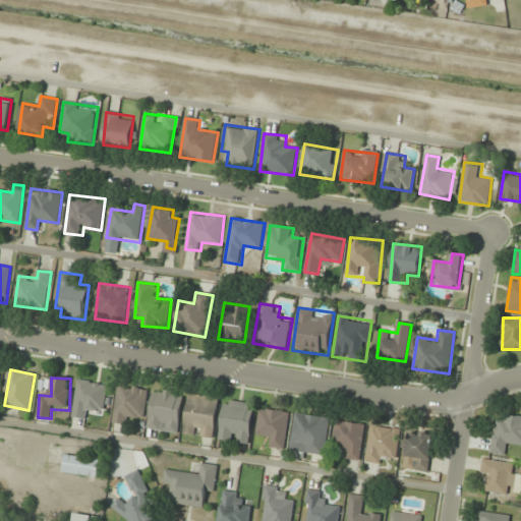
[(108,384),(77,380),(73,412),(104,416),(108,384)]
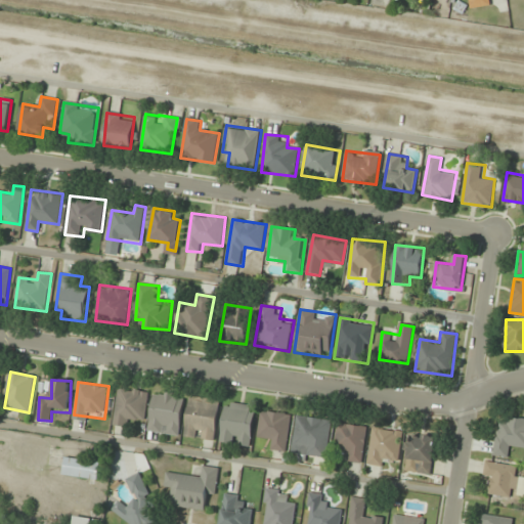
[(133,427),(133,419),(146,420),(148,390),(117,388),(115,426),(133,427)]
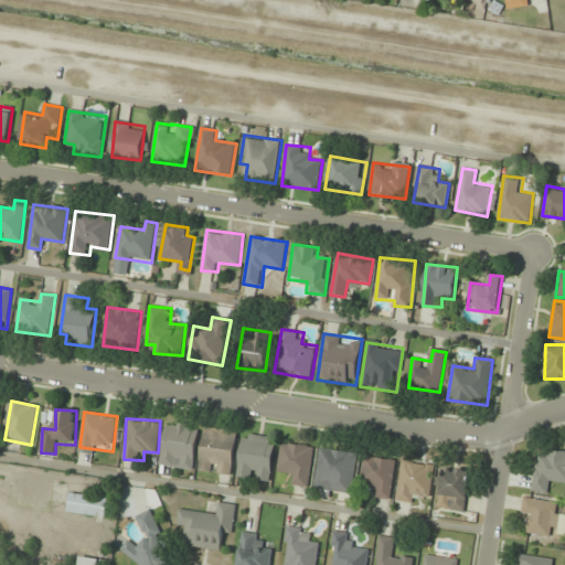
[(160,465),(193,470),(200,428),(167,423),(160,465)]
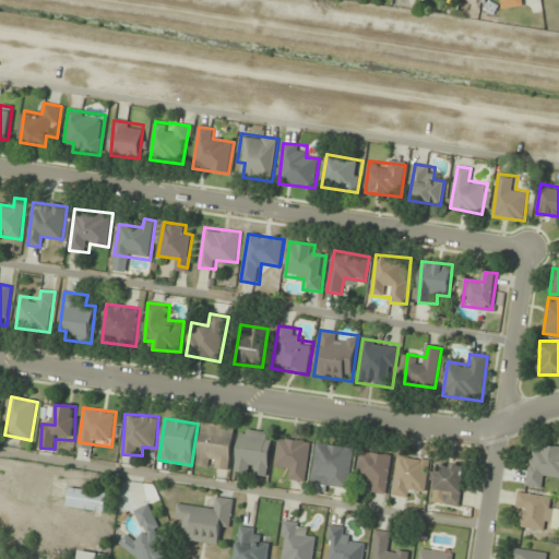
[(236,428),(203,424),(197,466),(229,471),(236,428)]
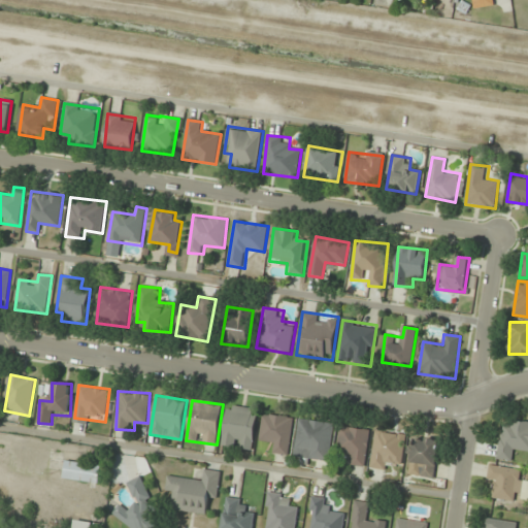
[(222,446),(253,451),(258,409),(228,405),(222,446)]
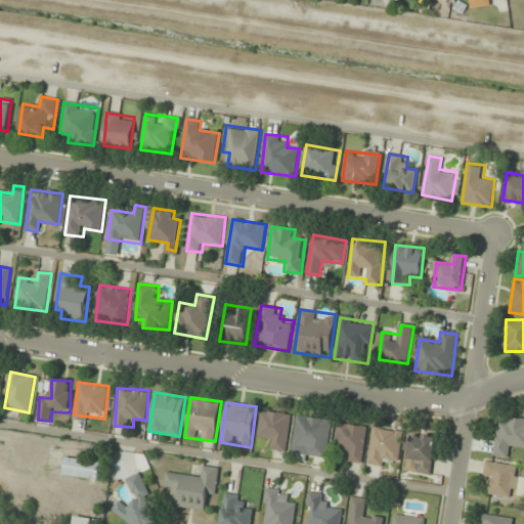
[(267,449),(287,451),(292,415),(261,410),(258,437),(269,439),(267,449)]
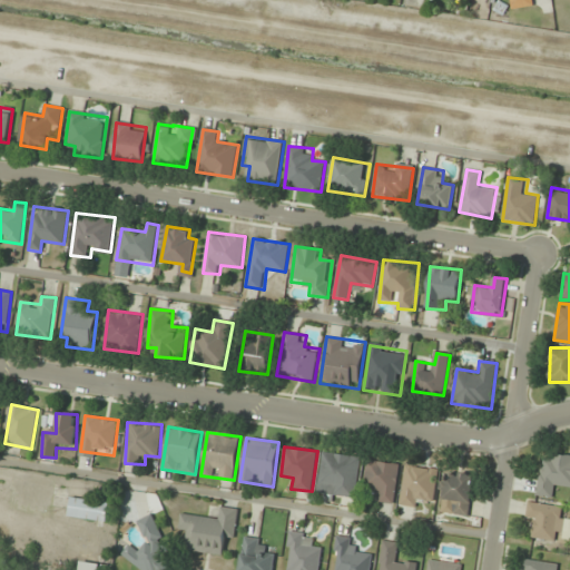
[(355,499),(361,457),(323,452),(317,494),(355,499)]
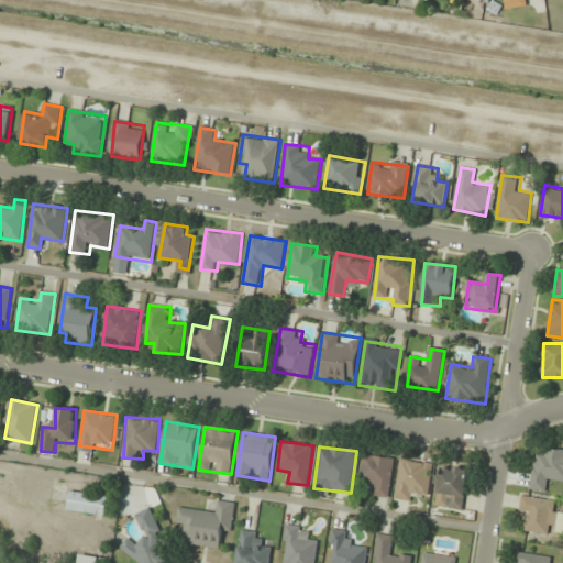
[(562,450),(534,446),(530,489),(549,492),(550,478),(562,479),(562,450)]
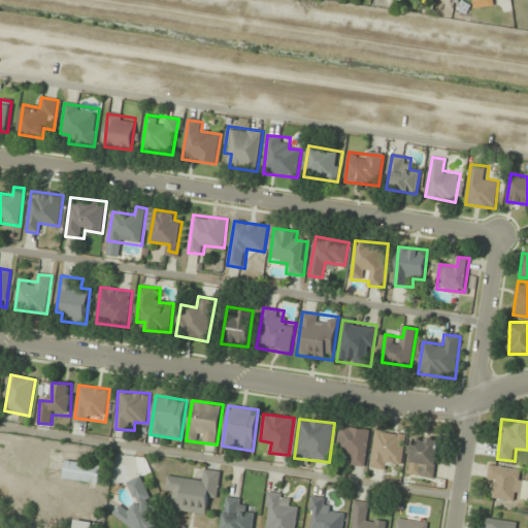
[(338,454),(349,455),(349,463),(366,465),(369,429),(340,427),(338,454)]
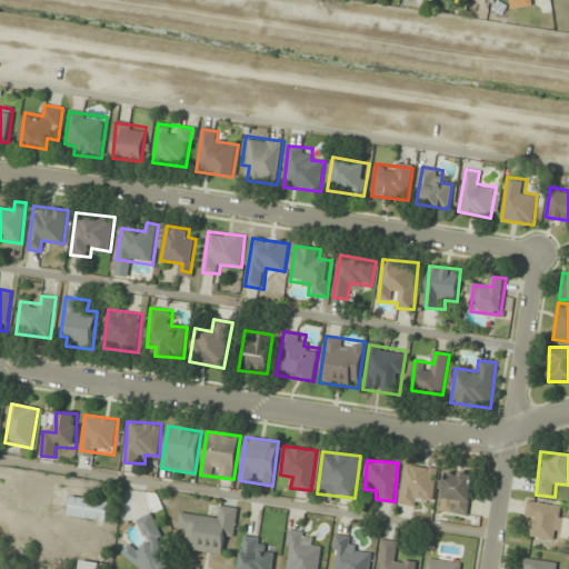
[(422,499),(433,500),(438,469),(405,465),(399,505),(421,507),(422,499)]
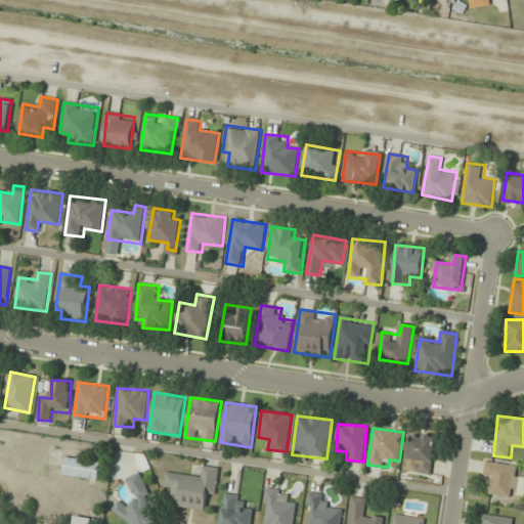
[(416,463),(413,472),(431,474),(436,437),(410,434),(406,462),(416,463)]
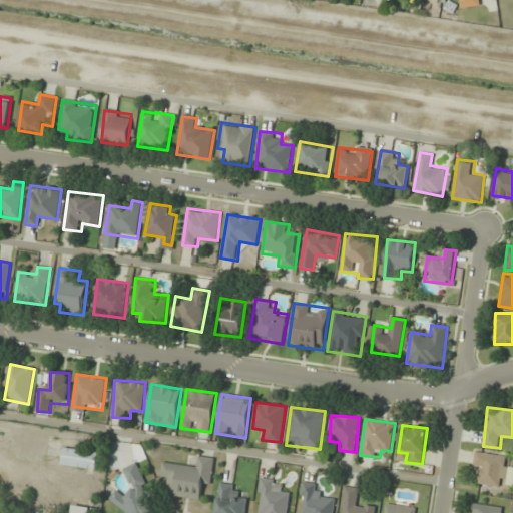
[(95,471),(99,454),(65,447),(61,464),(95,471)]
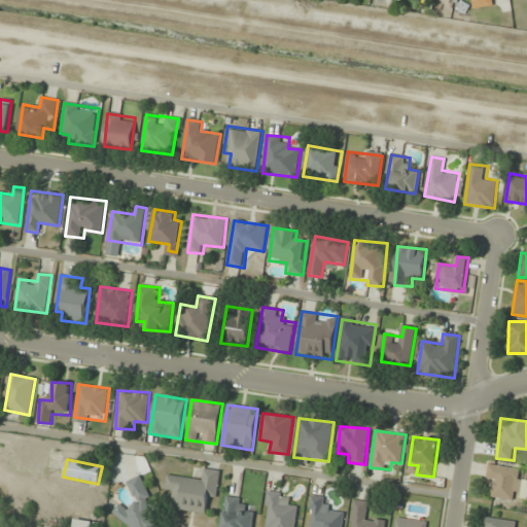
[(487,485),(494,486),(493,497),(520,501),(524,469),(489,464),(487,485)]
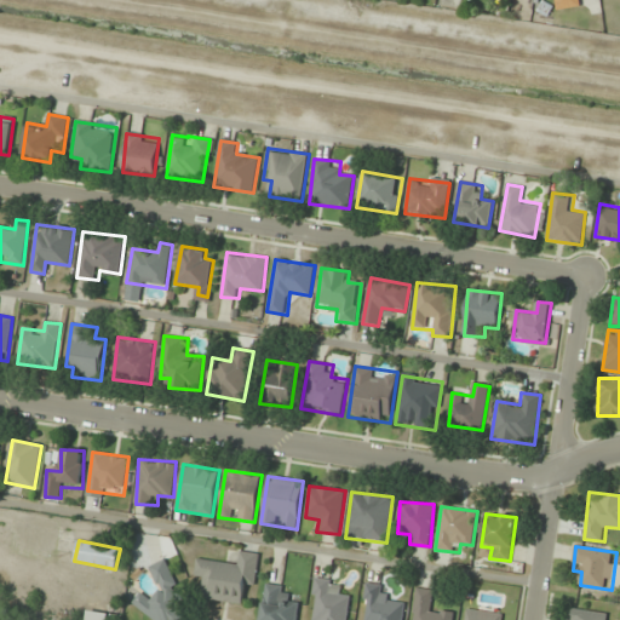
[(242,604),(244,585),(256,586),(259,554),(236,551),(234,563),(196,558),(194,575),(205,578),(202,600),(242,604)]
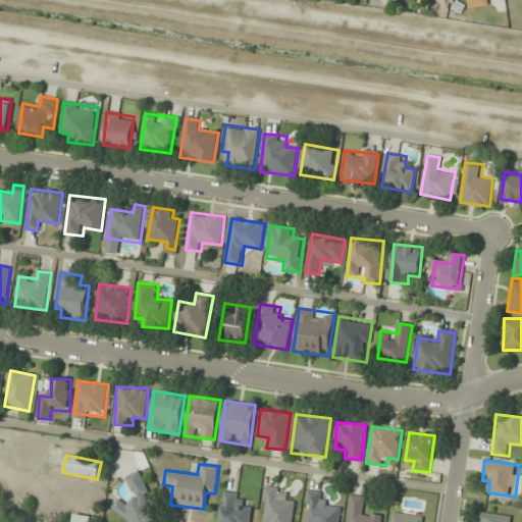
[(160,493),(132,474),(125,483),(136,491),(126,505),(118,499),(111,510),(127,521),(154,521),(158,517),(148,510),(160,493)]
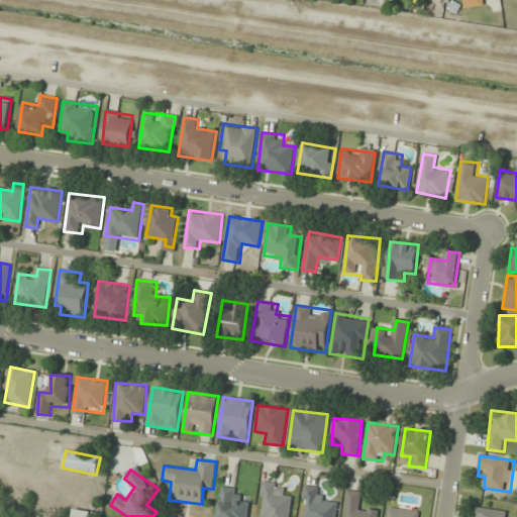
[(263,482),(259,516),(268,516),(289,516),(293,497),(283,496),(284,485),(263,482)]
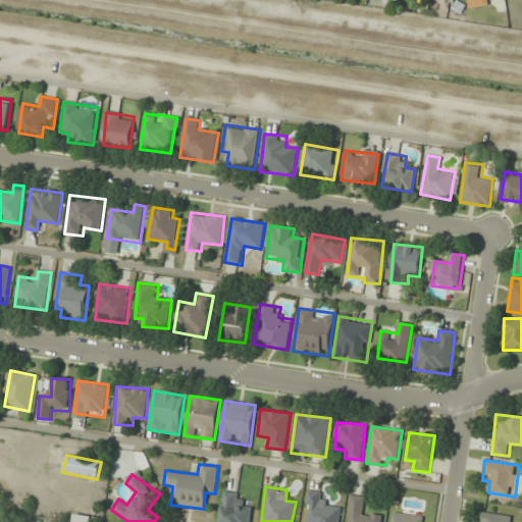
[(340,521),(342,507),(322,505),(323,493),(308,491),(305,521),(340,521)]
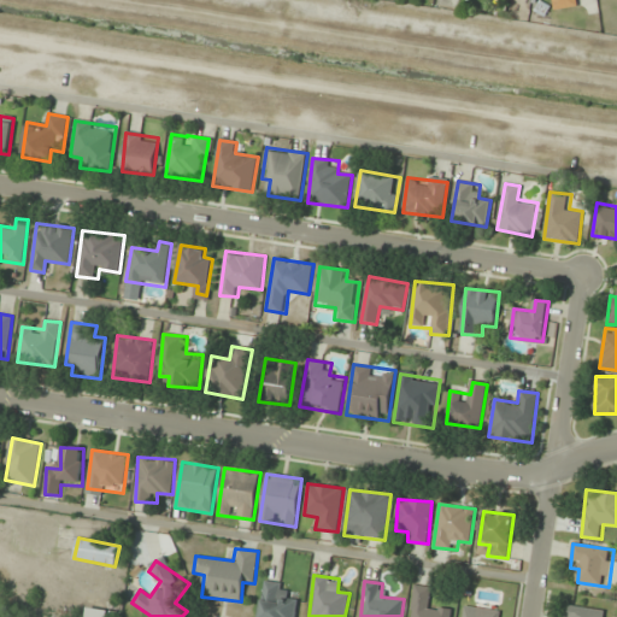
[(295,616),(298,600),(287,599),(288,585),(264,582),(259,616),(295,616)]
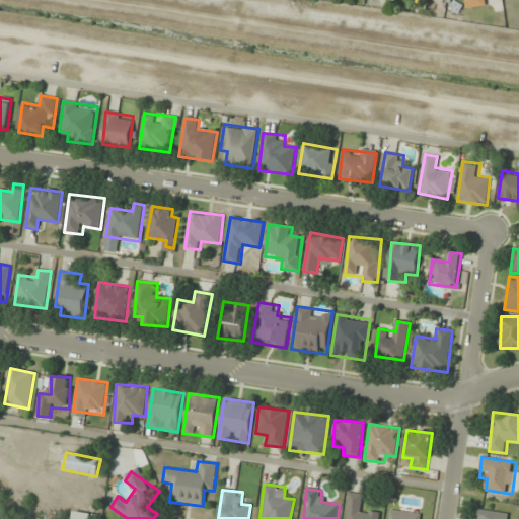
[(345,518),(378,518),(380,510),(362,508),(363,495),(349,493),(345,518)]
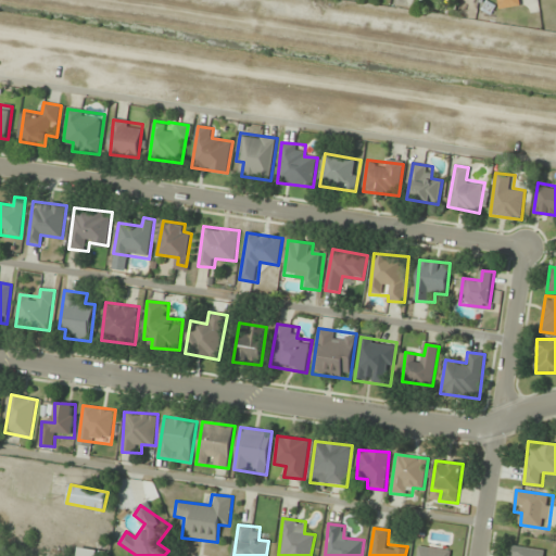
[(108,555),(109,554),(80,546),(77,555),(108,555)]
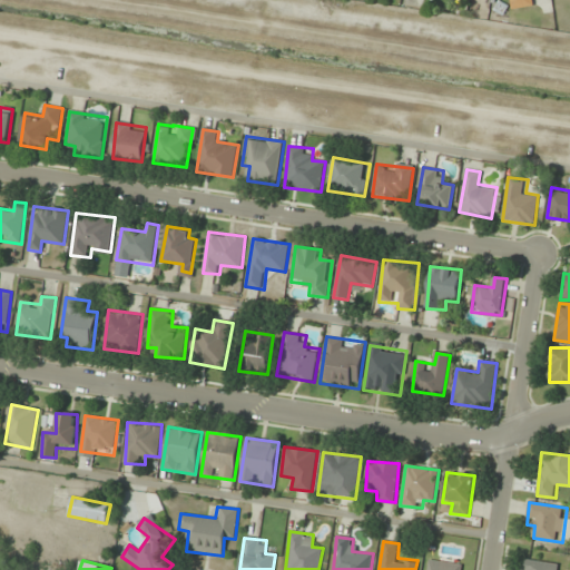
[(461,569),(462,564),(429,560),(428,569),(461,569)]
